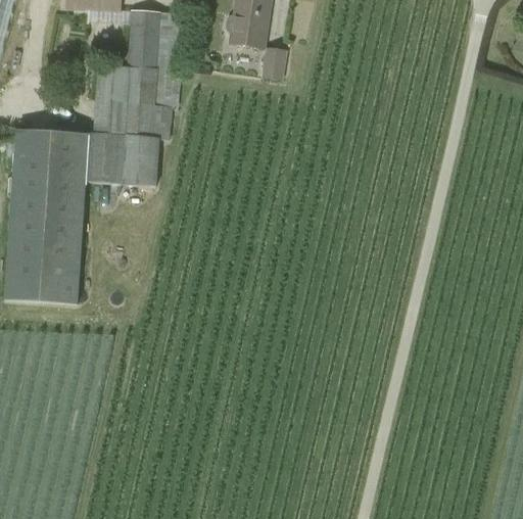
[(66,0),(66,7),(85,8),(85,7),(90,7),(119,9),(120,0),(66,0)]
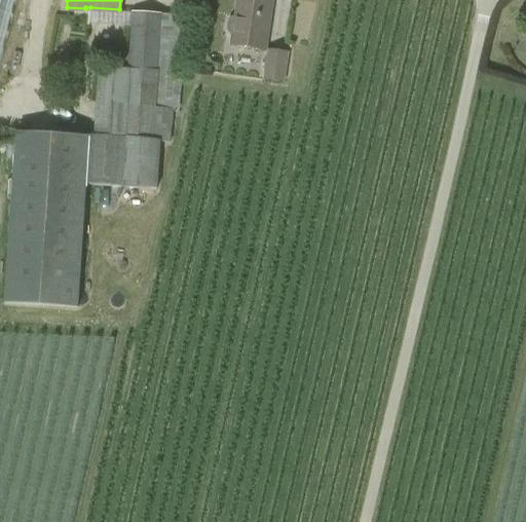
[(228,16),(226,28),(229,31),(231,31),(230,43),(266,48),(273,0),(236,0),(234,14),(231,14),(228,16)]
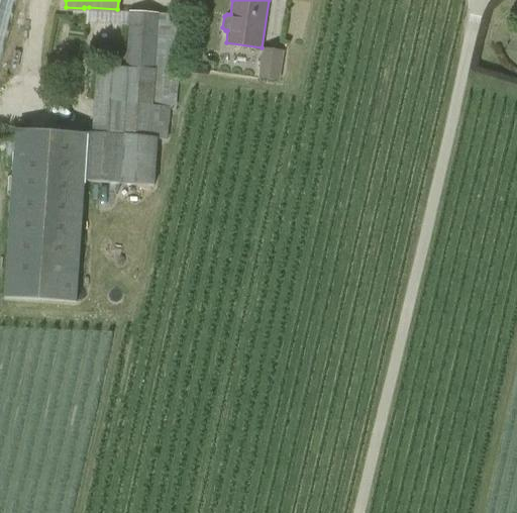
[(8,233),(4,295),(77,300),(80,246),(85,178),(120,181),(153,184),(158,136),(167,137),(170,105),(175,105),(183,13),(157,10),(128,8),(125,65),(95,63),(92,129),(87,129),(87,130),(15,126),(8,233)]
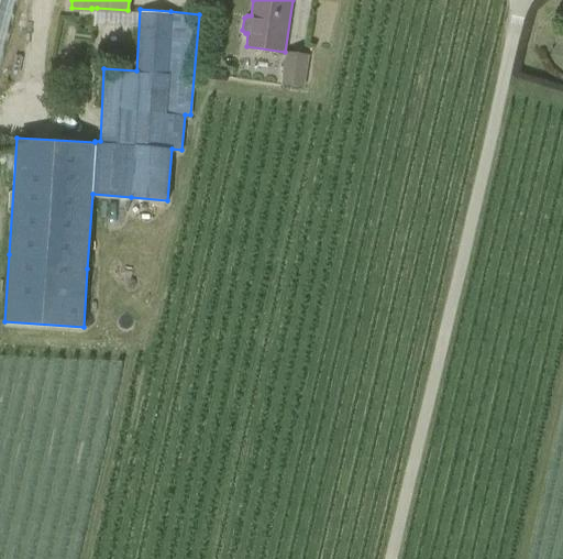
[(287,50),(282,81),(305,85),(309,53),(287,50)]
